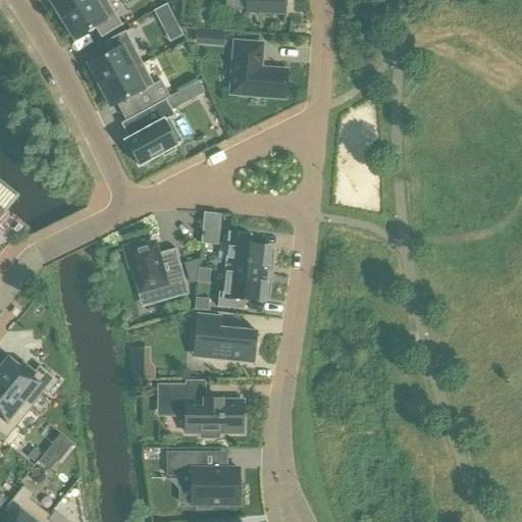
[(47,0),(60,21),(94,0),(47,0)]
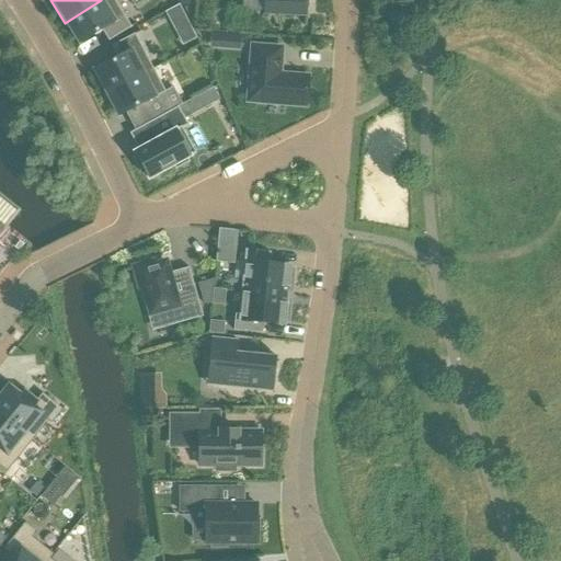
[(101,0),(65,23),(79,46),(116,23),(102,0),(101,0)]
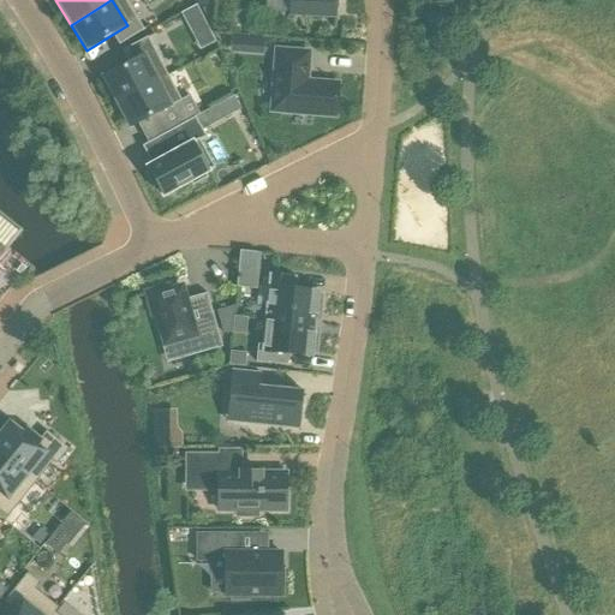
[(336,0),(288,0),(288,17),(336,19),(336,0)]
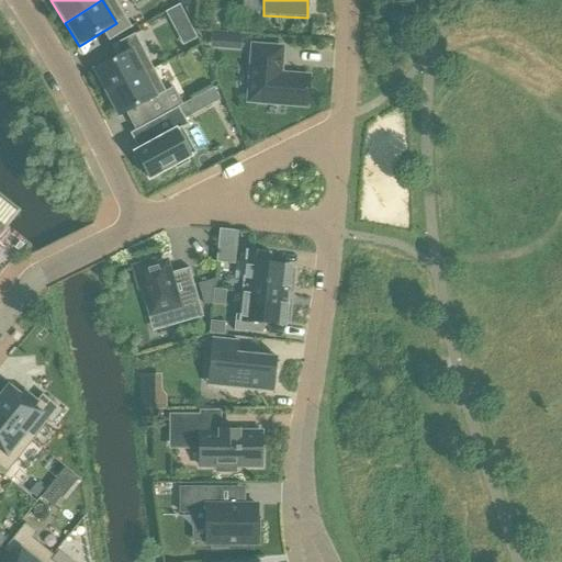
[(181,1),(167,9),(172,20),(187,12),(181,1)]
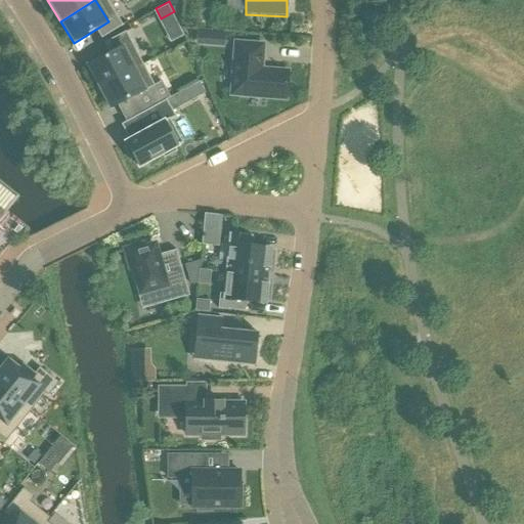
[(198,42),(207,43),(208,31),(199,30),(198,42)]
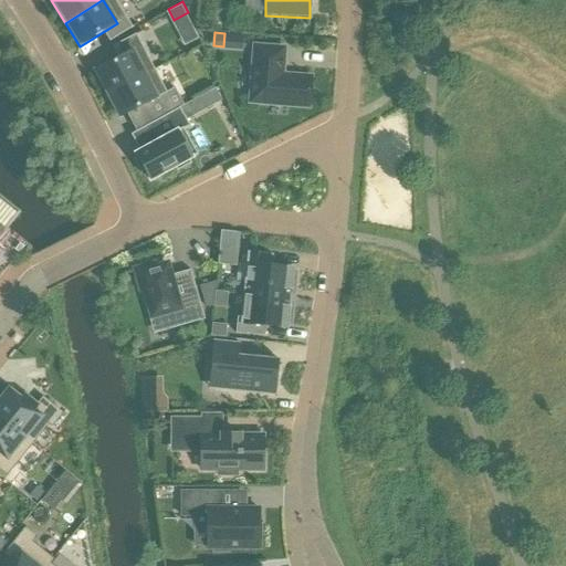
[(95,71),(107,94),(154,70),(136,34),(113,46),(118,59),(95,71)]
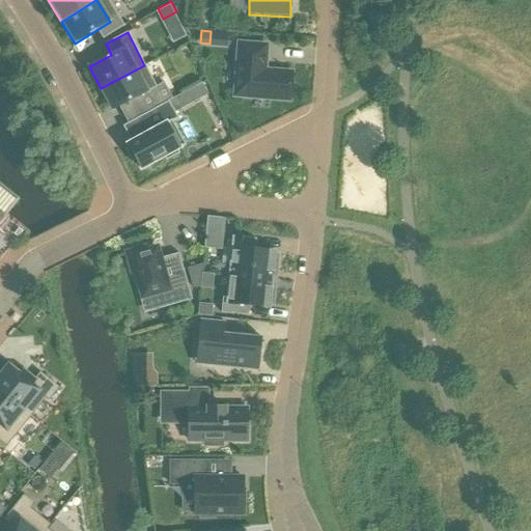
[(233,98),(289,102),(292,73),(266,71),(267,46),(239,43),(233,98)]
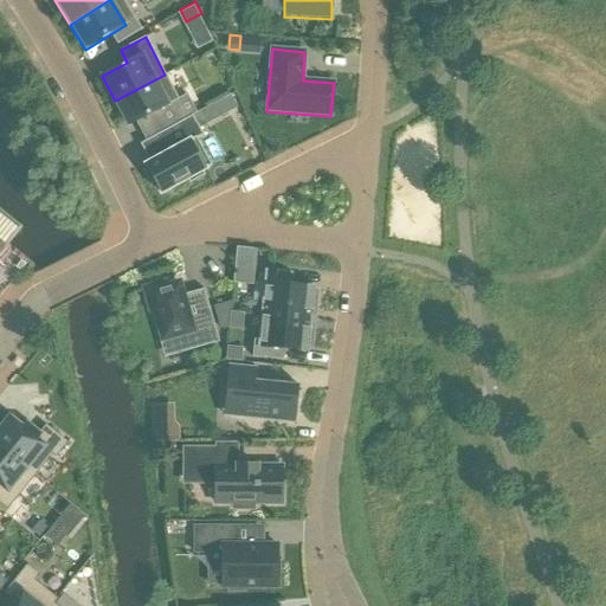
[(166,130),(192,116),(197,114),(187,95),(178,100),(165,75),(115,101),(128,126),(156,111),(166,130)]
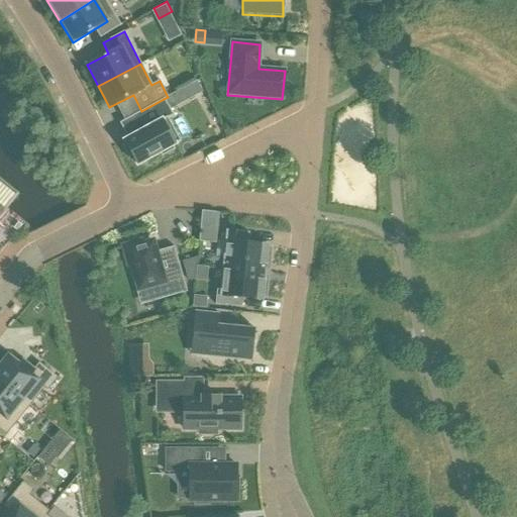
[(191,98),(202,92),(196,81),(186,87),(191,98)]
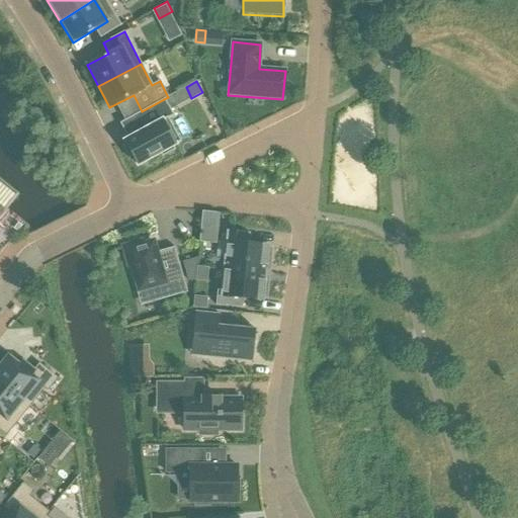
[(128,159),(133,157),(138,166),(160,153),(162,157),(163,156),(162,155),(173,150),(174,151),(175,150),(173,146),(181,142),(168,118),(174,115),(164,99),(142,111),(139,113),(147,128),(123,141),(125,144),(121,146),(122,147),(123,146),(130,157),(128,158),(128,159)]
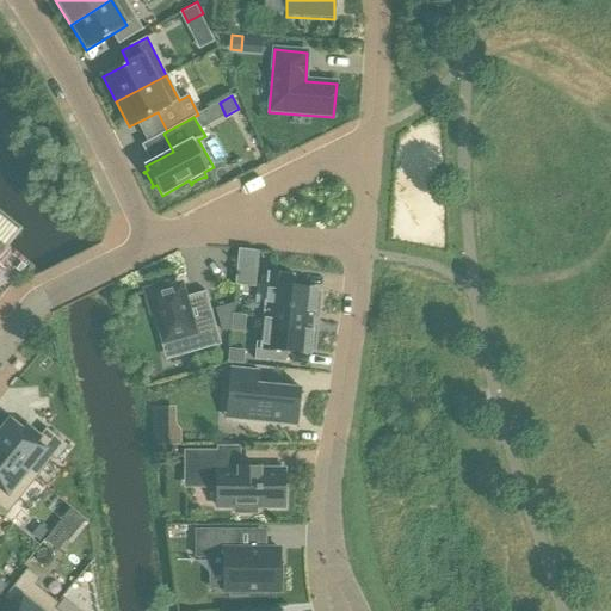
[(263,318),(314,323),(318,290),(294,288),(295,275),(289,275),(267,272),(263,318)]
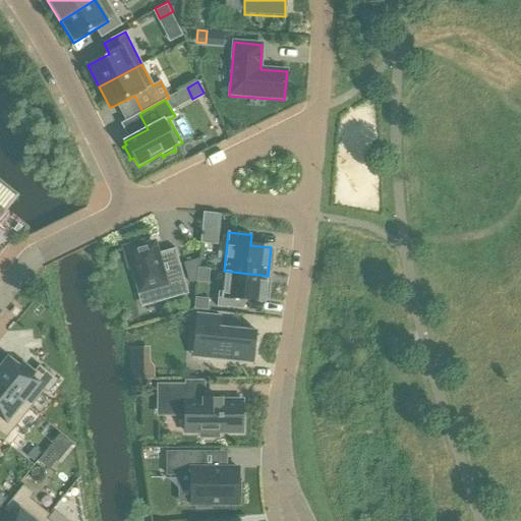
[(188,294),(175,248),(157,253),(155,242),(145,245),(145,242),(124,248),(130,268),(133,267),(139,291),(155,287),(159,302),(188,294)]
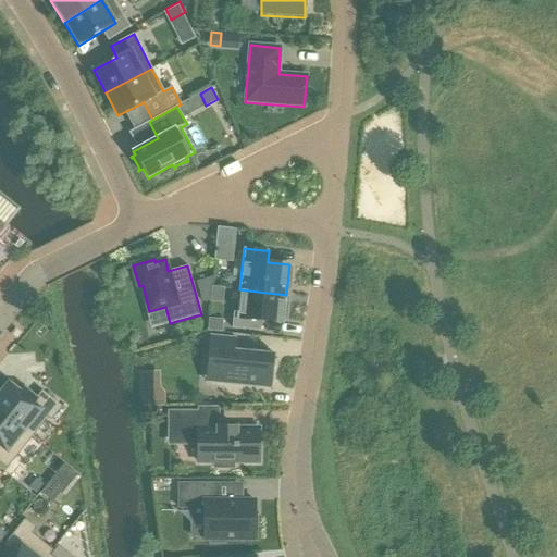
[(197,282),(203,302),(210,300),(212,277),(197,282)]
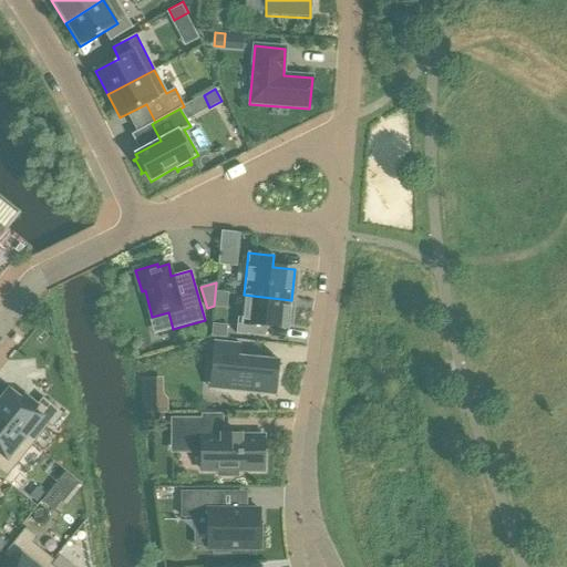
[(289,331),(291,300),(244,295),(241,318),(237,318),(236,334),(265,337),(266,329),(289,331)]
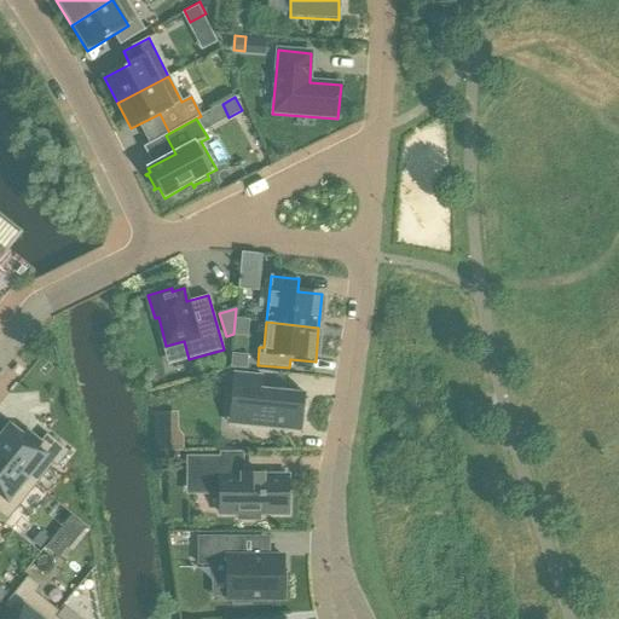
[(247,357),(232,356),(231,368),(247,370),(247,357)]
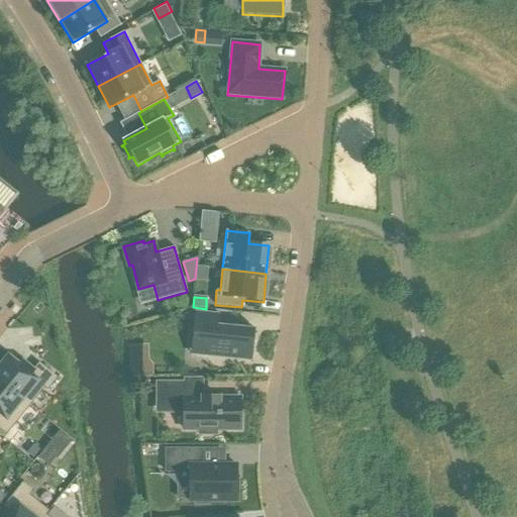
[(0,312),(0,315),(6,321),(18,307),(10,301),(0,312)]
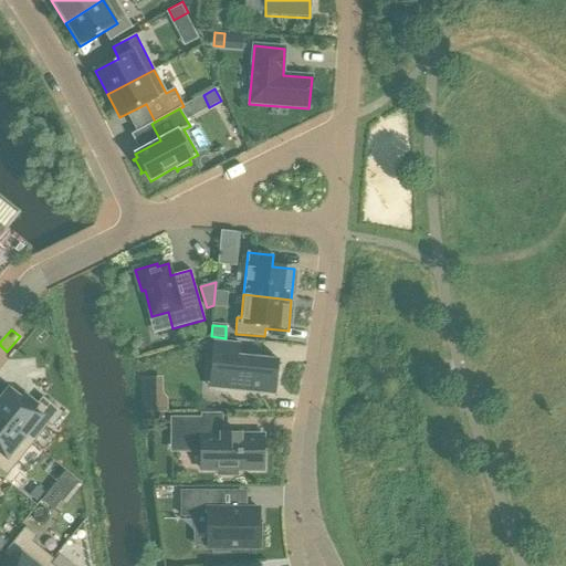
[(208,389),(275,396),(279,359),(239,355),(240,343),(213,341),(208,389)]
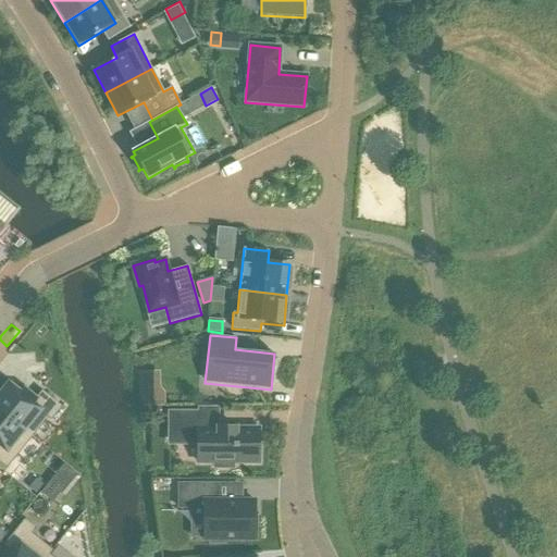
[(8,383),(0,393),(0,412),(27,435),(44,415),(49,420),(59,408),(39,393),(31,403),(8,383)]
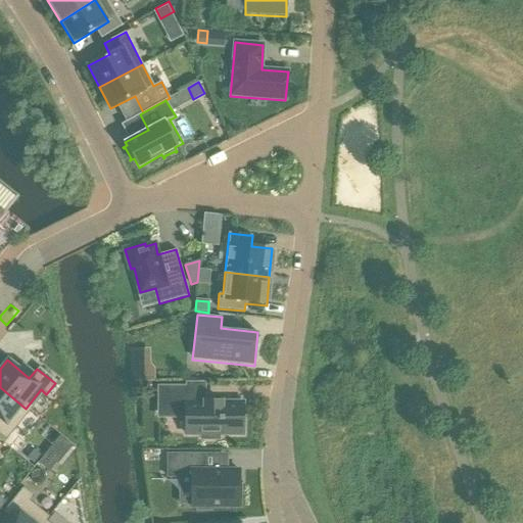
[(0,387),(0,436),(8,443),(15,433),(9,428),(21,414),(26,409),(0,387)]
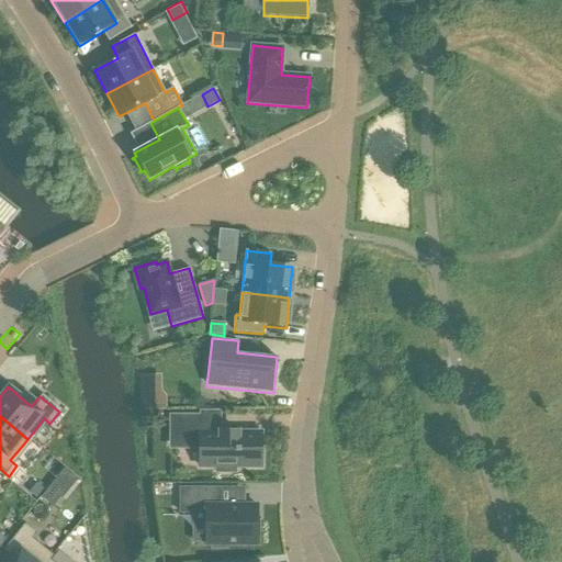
[(235,472),(235,467),(260,467),(261,433),(238,433),(238,431),(220,431),(220,433),(201,433),(201,416),(170,416),(170,441),(200,441),(200,467),(216,467),(216,472),(235,472)]
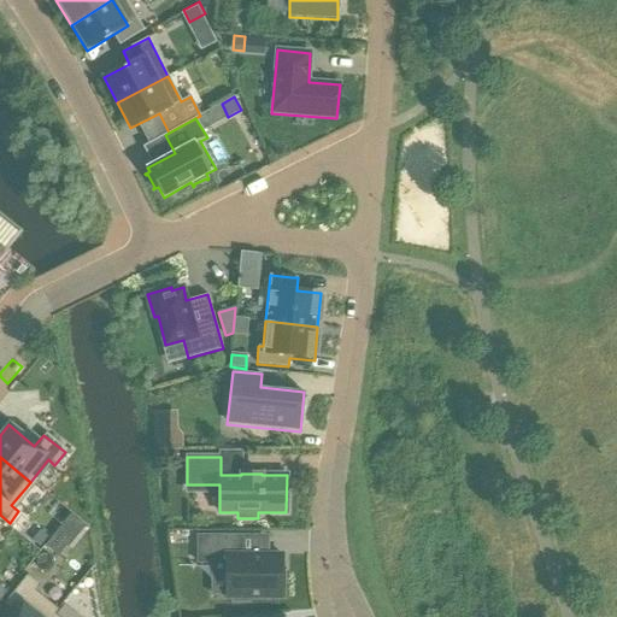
[(33,540),(40,546),(48,536),(41,529),(33,540)]
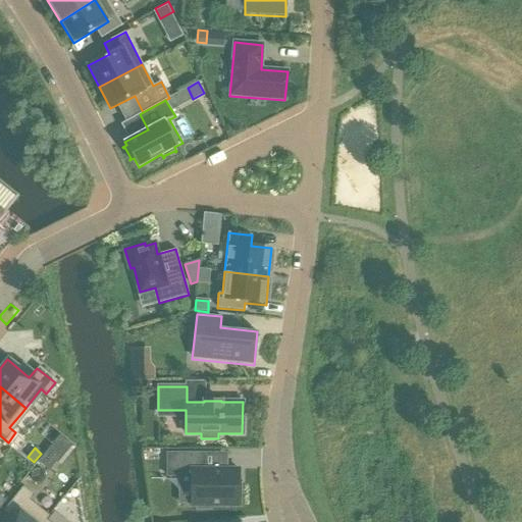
[(50,469),(57,461),(46,452),(39,461),(50,469)]
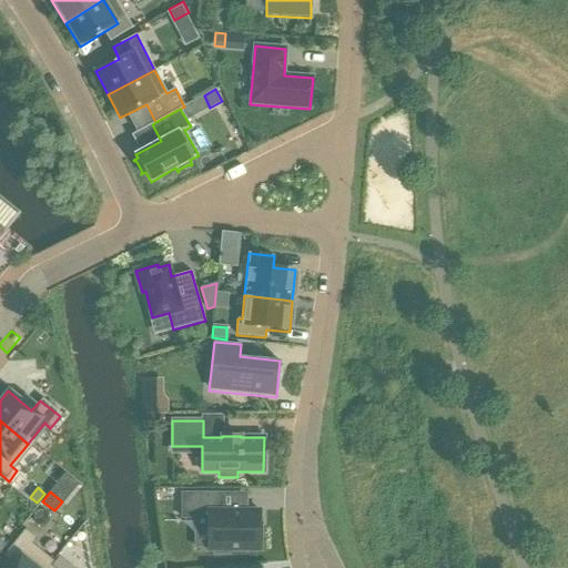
[(224,514),(224,496),(184,496),(184,520),(198,520),(198,515),(210,515),(210,553),(215,553),(215,557),(231,557),(231,553),(262,553),(262,548),(264,548),(264,533),(262,533),(262,514),(224,514)]
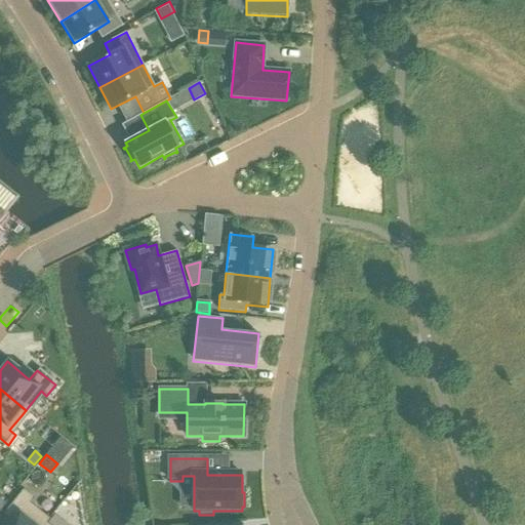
[(11,524),(10,524),(36,524),(23,514),(28,508),(17,498),(2,518),(11,524)]
